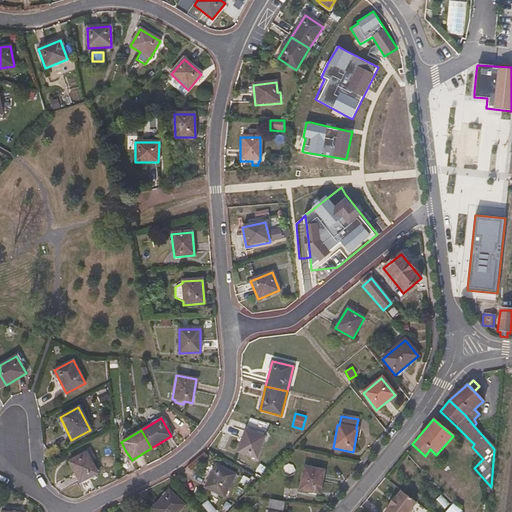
[(257,459),(264,437),(245,431),(237,453),(257,459)]
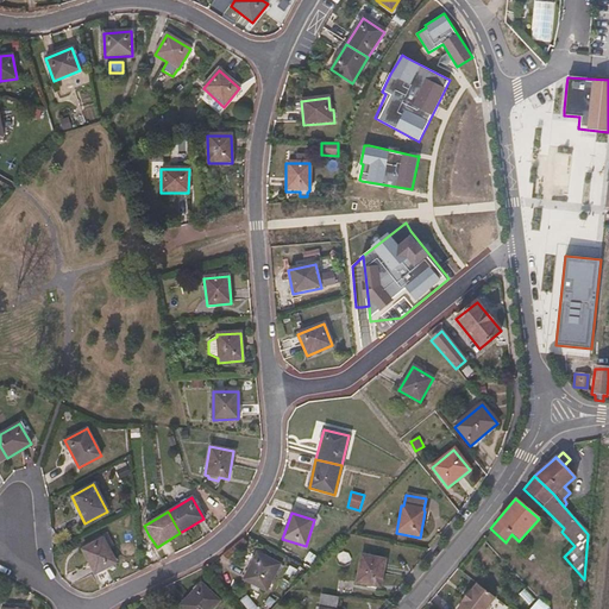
[(115,564),(107,550),(102,539),(82,550),(94,575),(115,564)]
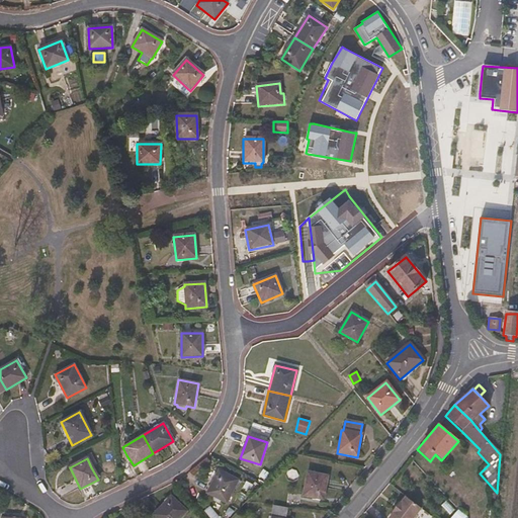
[(298,471),(287,469),(285,481),(296,482),(298,471)]
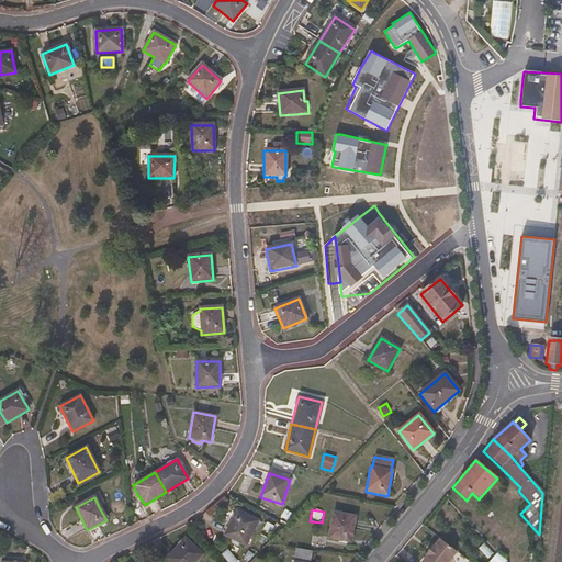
[(246,546),(258,520),(237,510),(224,536),(246,546)]
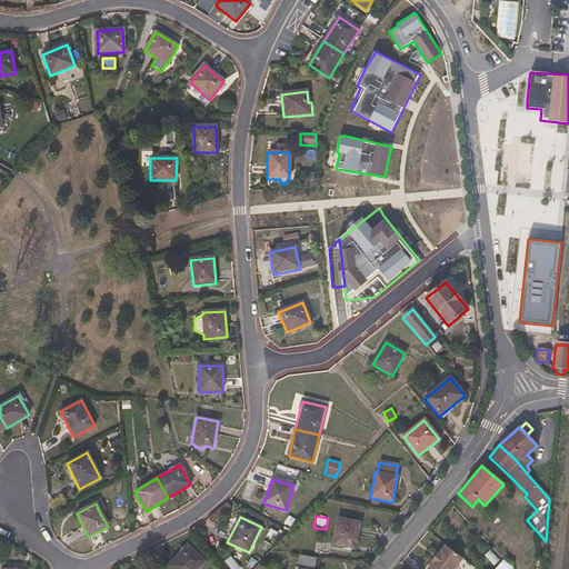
[(355,549),(360,523),(338,519),(333,545),(355,549)]
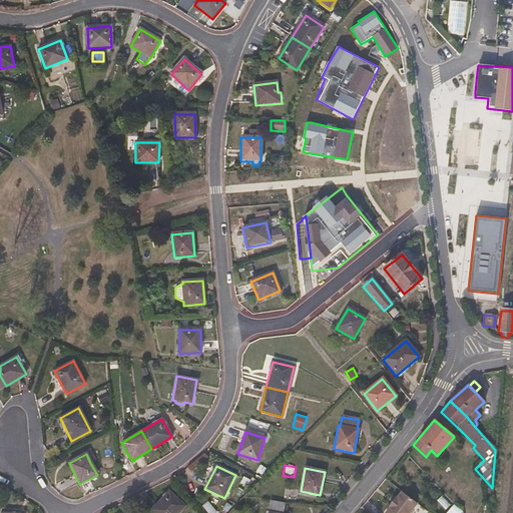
[(154,512),(178,512),(184,506),(169,491),(151,510),(154,512)]
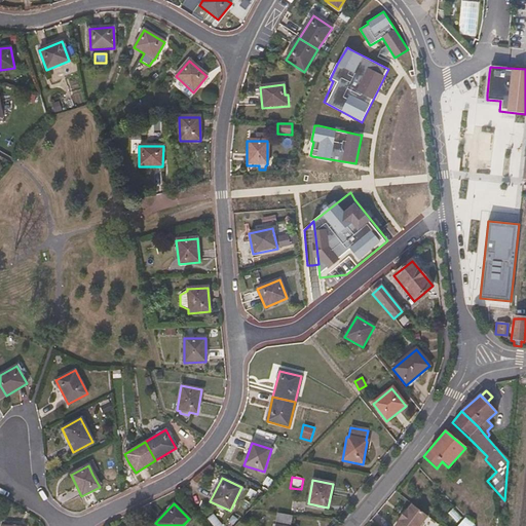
[(420,525),(427,517),(411,505),(406,512),(405,511),(398,521),(399,522),(396,525),(420,525)]
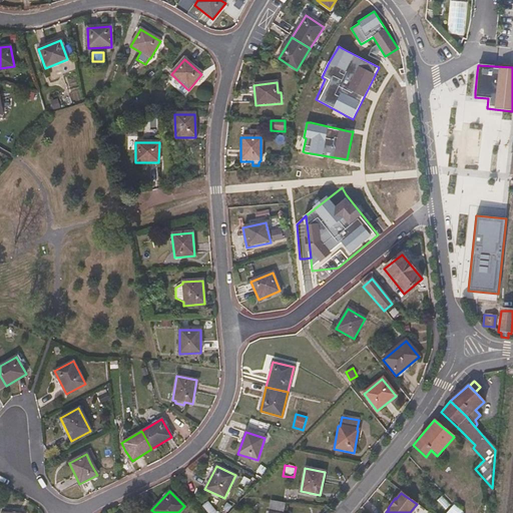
[(208,512),(218,512),(209,502),(203,506),(208,512)]
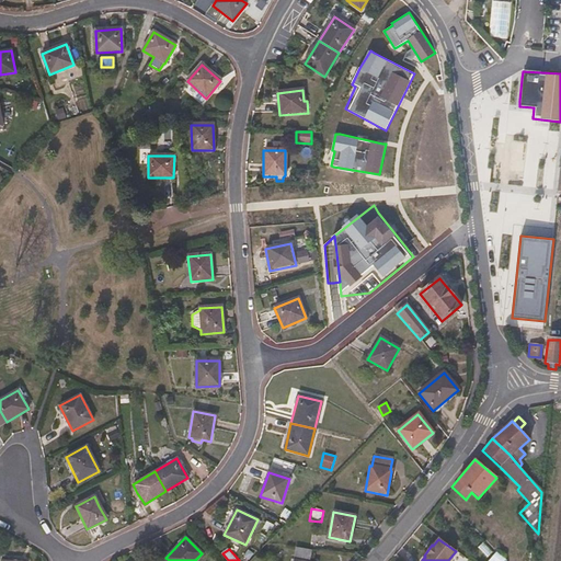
[(305,560),(307,560),(309,552),(297,550),(296,559),(305,560)]
